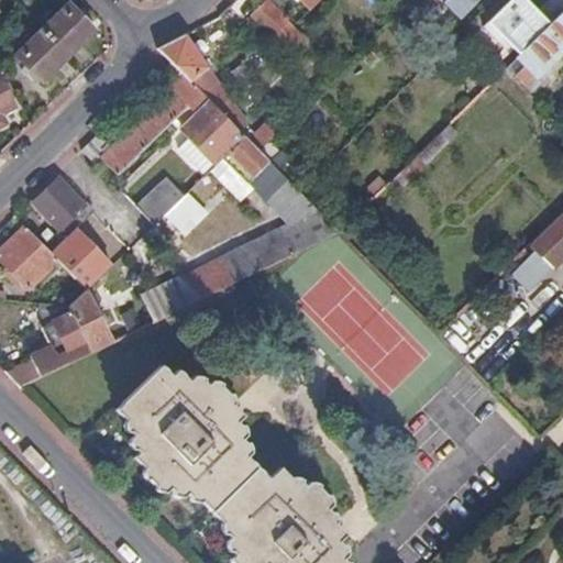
[(289,51),(305,35),(300,30),(295,25),(269,0),(254,15),(267,29),(289,51)]
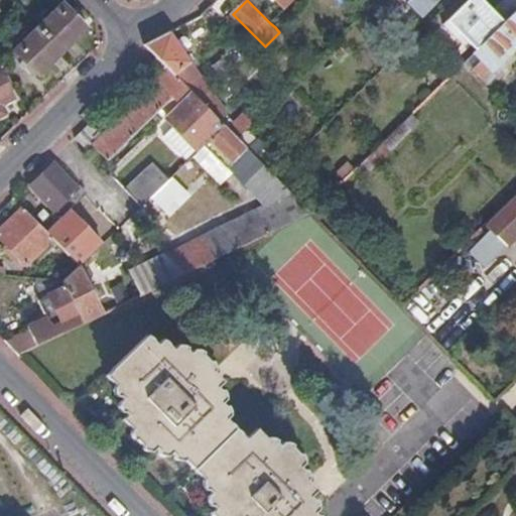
[(404,0),(422,18),(439,0),(404,0)]
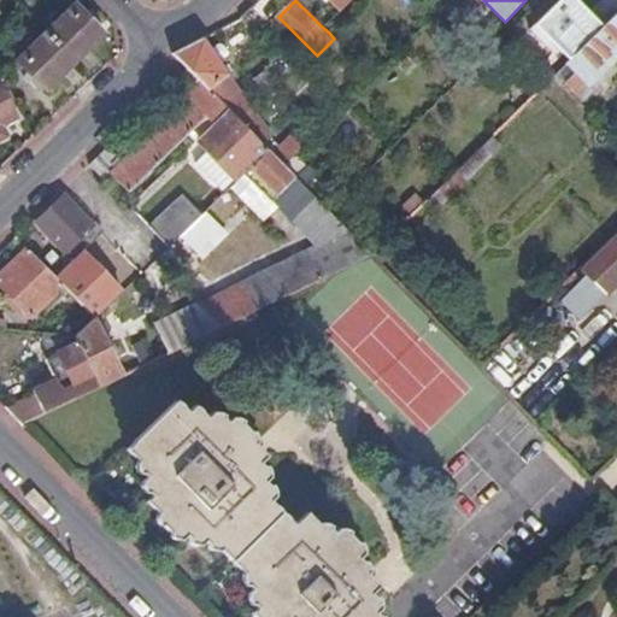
[(570,62),(604,28),(585,10),(579,13),(565,0),(562,0),(536,27),(570,62)]
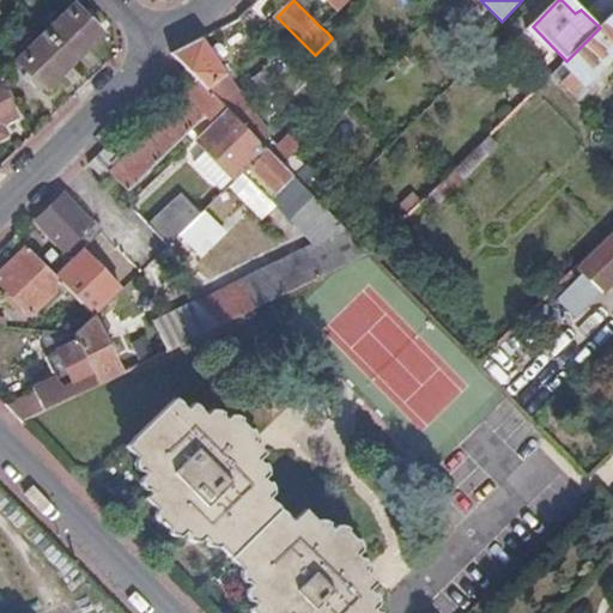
[(105,35),(95,25),(77,7),(18,62),(20,65),(48,91),(105,35)]
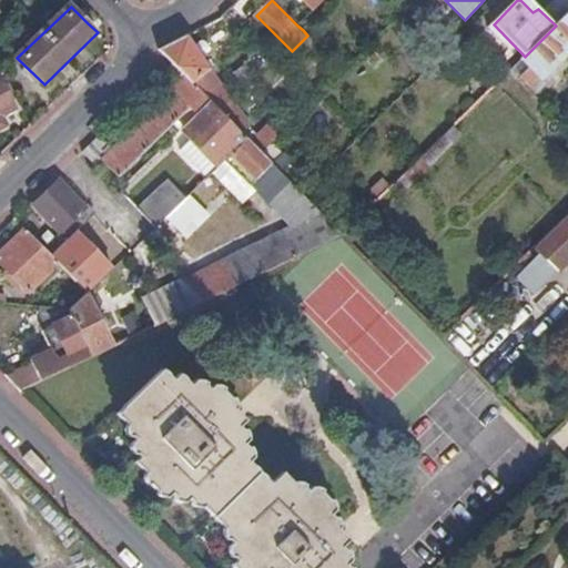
[(567,13),(556,26),(525,57),(513,69),(533,89),(567,53),(567,13)]
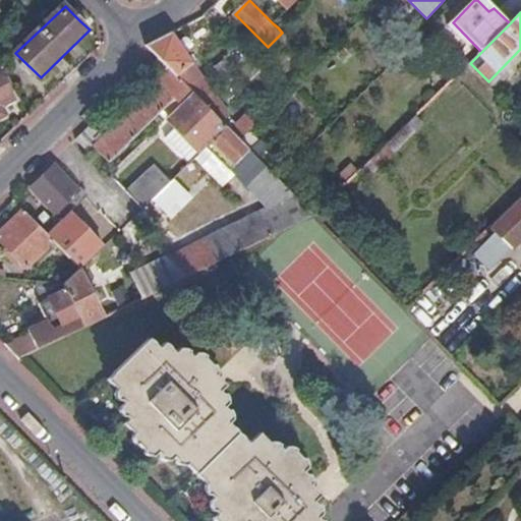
[(240,140),(249,131),(239,122),(235,126),(227,117),(229,115),(201,78),(184,52),(171,32),(146,45),(158,58),(171,71),(193,94),(227,127),(240,140)]
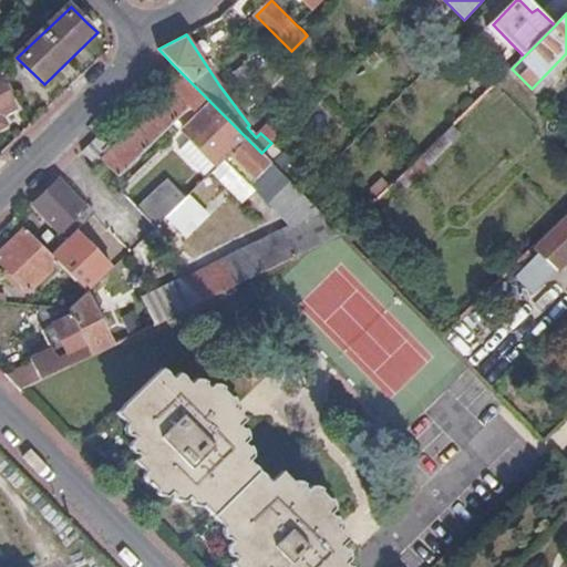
[(185,125),(210,102),(186,78),(114,147),(101,134),(81,153),(95,167),(102,160),(119,175),(178,117),(185,125)]
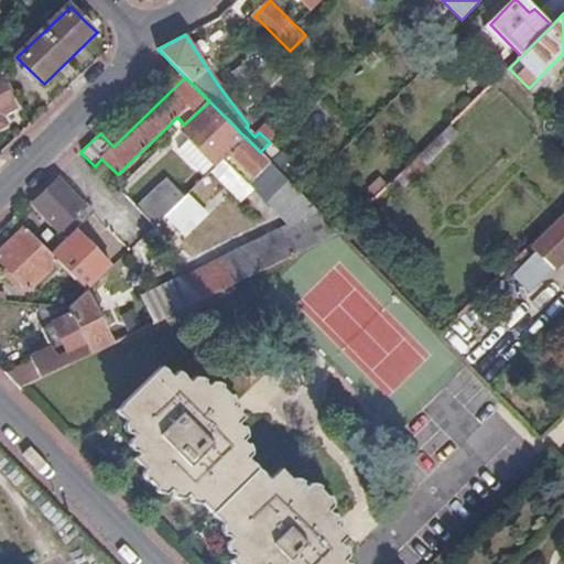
[(0,78),(0,130),(8,127),(2,116),(17,109),(0,78)]
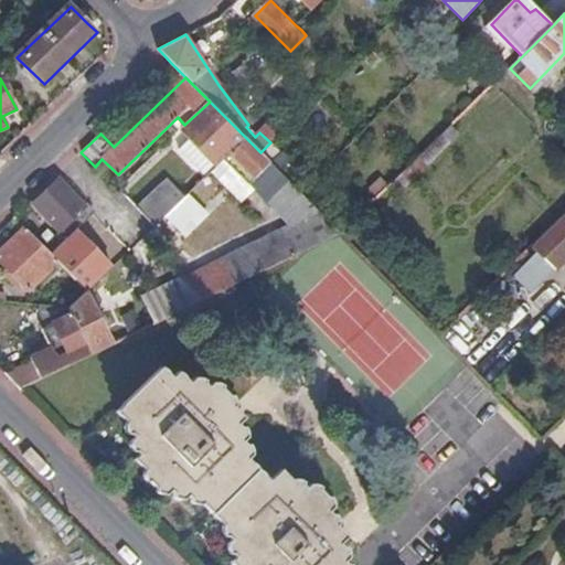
[(224,160),(246,138),(210,102),(184,125),(181,128),(217,166),(224,160)]
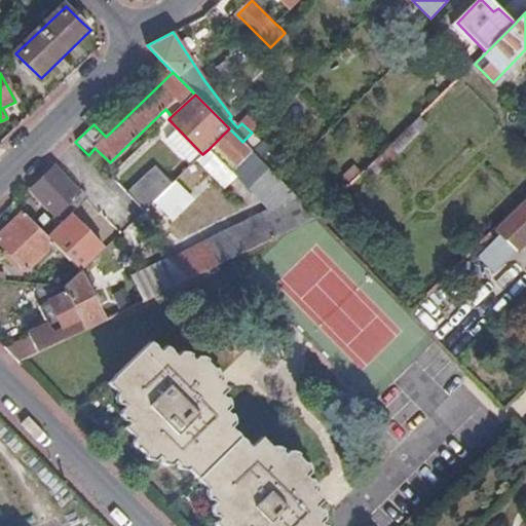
[(420,117),(365,172),(373,180),(427,125),(420,117)]
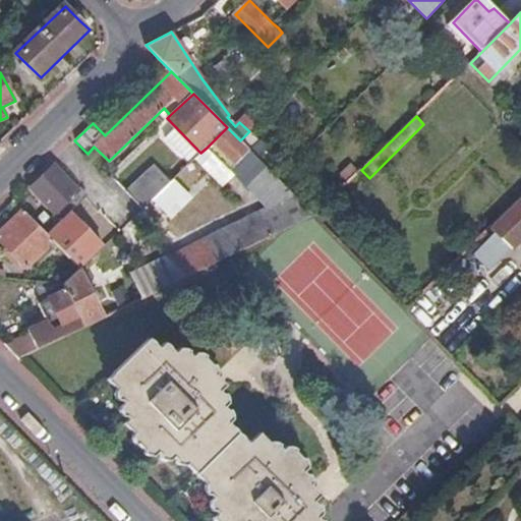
[(277,178),(240,140),(227,127),(207,148),(227,169),(230,168),(269,209),(168,257),(187,278),(314,216),(277,178)]
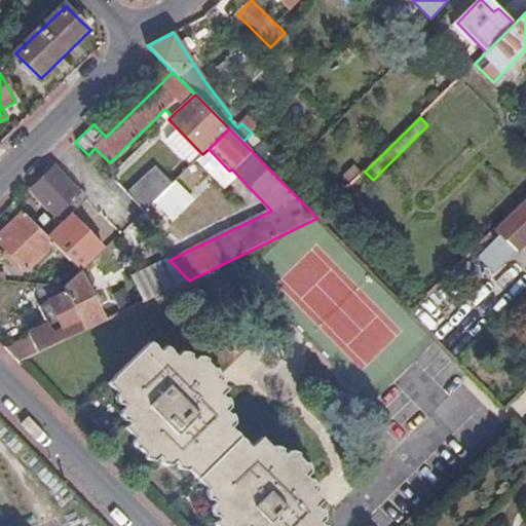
[(168,188),(172,185),(155,167),(126,194),(143,212),(154,201),(168,188)]
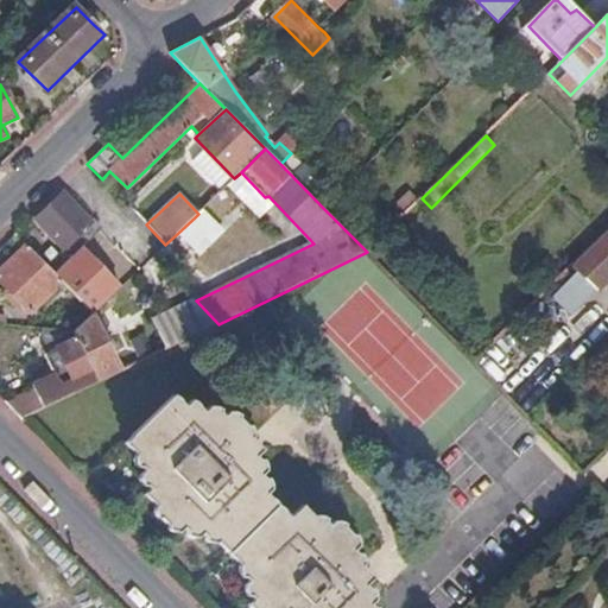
[(86,244),(101,228),(93,221),(90,223),(62,195),(37,219),(65,248),(78,236),(86,244)]
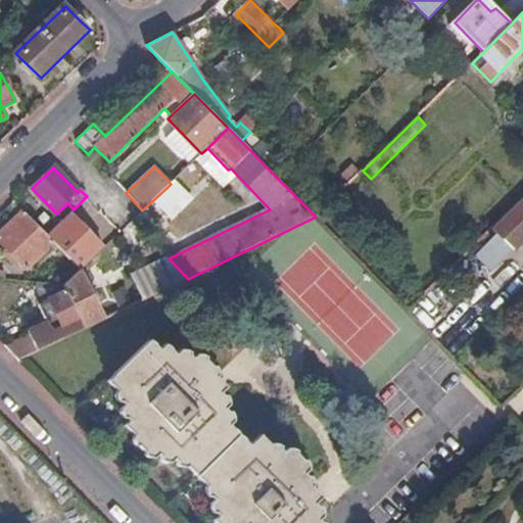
[(184,202),(168,187),(153,200),(170,217),(184,202)]
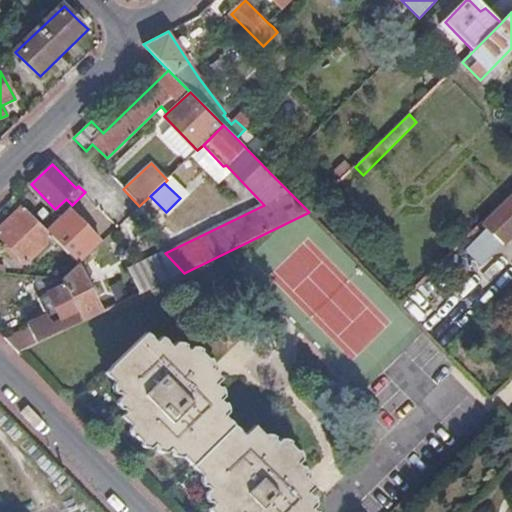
[(511,194),(482,224),(487,229),(465,250),(482,267),(511,237),(511,194)]
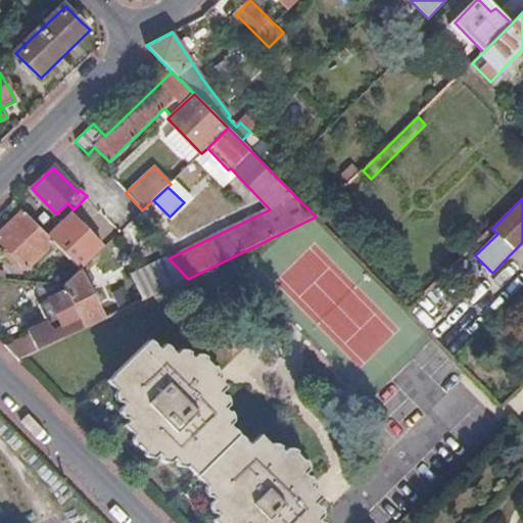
[(27,269),(54,243),(47,236),(46,234),(34,222),(24,211),(0,234),(0,241),(7,249),(3,253),(12,263),(16,258),(27,269)]
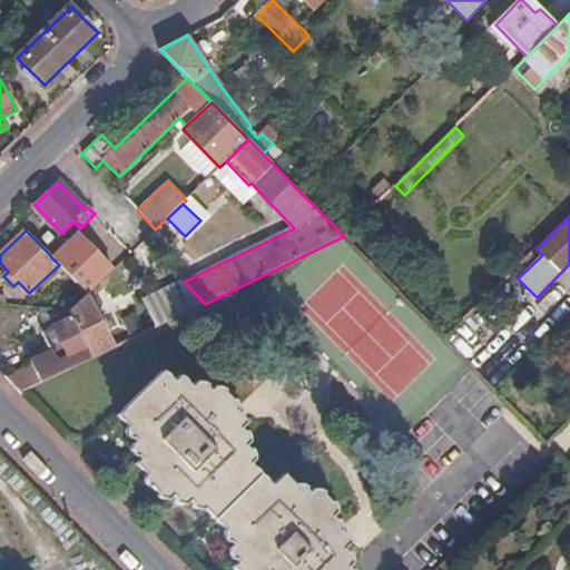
[(37,242),(50,255),(60,246),(46,232),(37,242)]
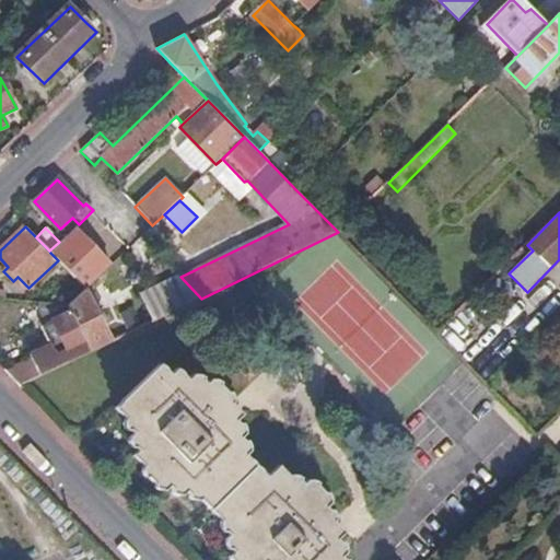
[(86,289),(102,275),(91,263),(98,254),(84,241),(77,248),(66,237),(50,253),(58,260),(86,289)]
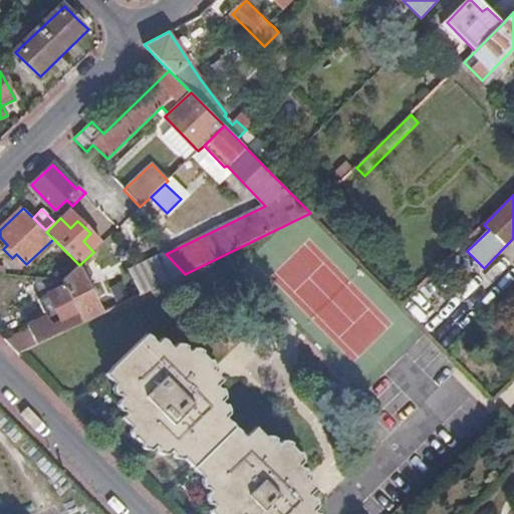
[(141,295),(185,274),(166,254),(129,271),(141,295)]
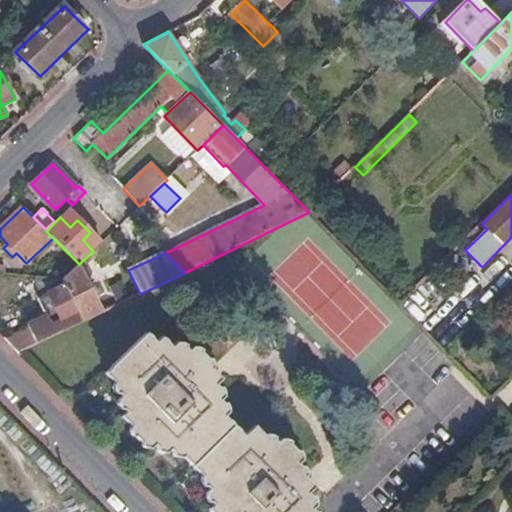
[(83,322),(101,313),(78,266),(62,280),(83,322)]
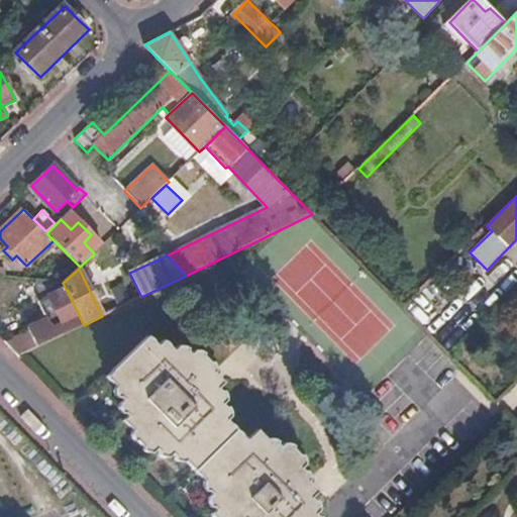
[(18,357),(84,325),(63,283),(62,281),(34,279),(34,284),(41,298),(38,301),(46,317),(27,326),(29,330),(5,342),(18,357)]
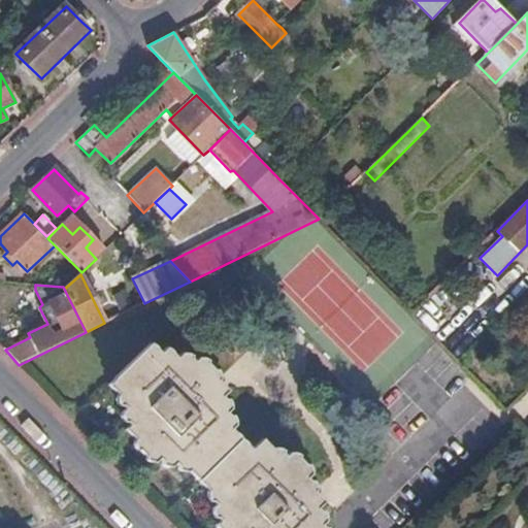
[(433,335),(449,350),(461,337),(444,323),(433,335)]
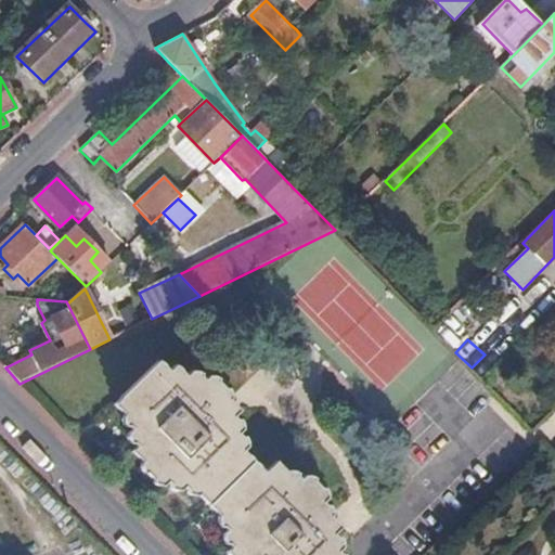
[(129,409),(123,415),(124,426),(127,426),(130,429),(126,434),(128,443),(136,441),(138,444),(149,455),(142,462),(141,463),(143,475),(149,473),(154,479),(152,483),(162,487),(166,482),(169,486),(168,489),(179,492),(182,488),(185,490),(185,494),(195,497),(197,495),(203,489),(211,499),(205,504),(207,506),(214,500),(223,511),(217,517),(215,518),(218,529),(221,528),(223,531),(219,536),(222,546),(230,543),(232,546),(241,554),(344,554),(340,554),(337,551),(341,546),(339,536),(335,538),(332,533),(322,524),(327,517),(331,516),(327,505),(325,506),(322,503),(326,499),(323,488),(318,490),(312,483),(314,478),(304,475),(299,480),(297,476),(297,473),(286,470),(284,473),(278,479),(267,468),(262,473),(243,451),(247,448),(244,436),(241,437),(237,433),(242,429),(240,418),(233,421),(231,418),(221,408),(228,401),(230,398),(228,389),(222,390),(216,383),(218,378),(208,375),(203,379),(201,378),(202,374),(191,371),(185,376),(175,364),(168,371),(157,360),(112,403),(113,404),(119,399),(129,409)]
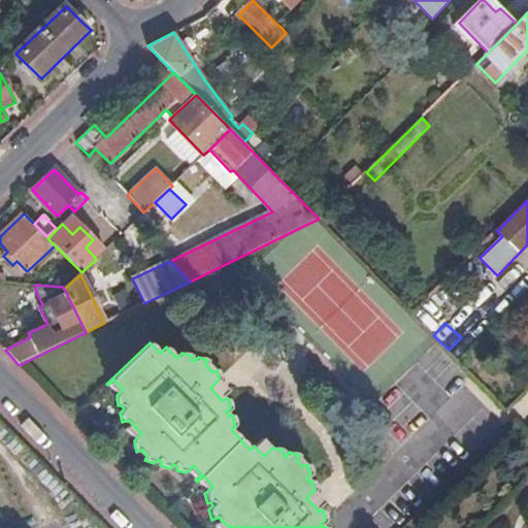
[(107,385),(117,395),(123,389),(113,380),(107,385)]
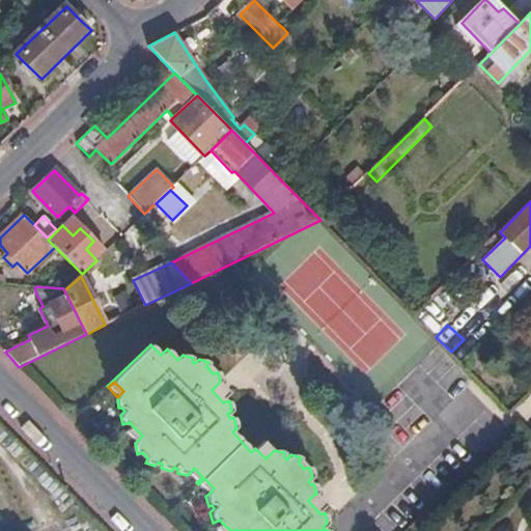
[(227,394),(218,384),(212,390),(221,400),(227,394)]
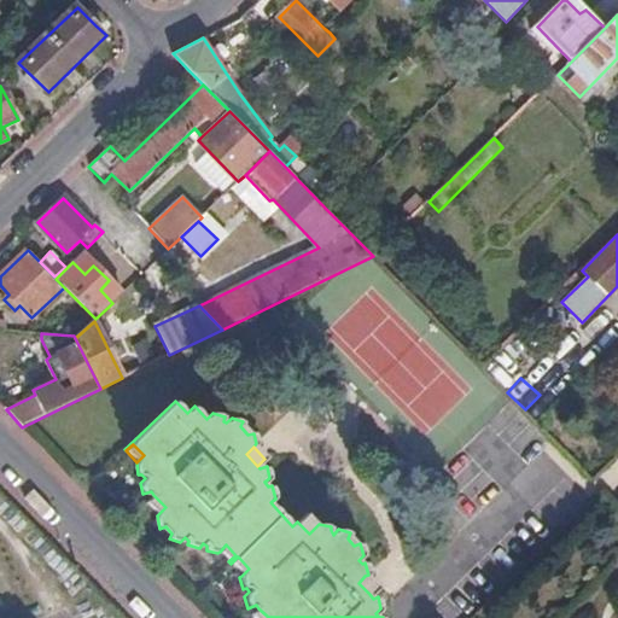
[(604,454),(611,461),(616,456),(607,449),(604,454)]
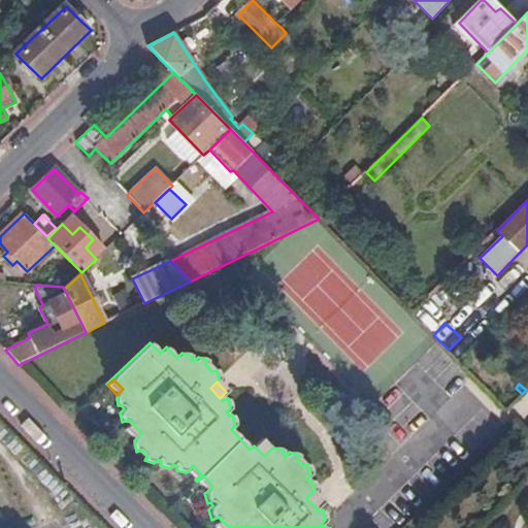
[(141,433),(131,423),(126,429),(135,439),(141,433)]
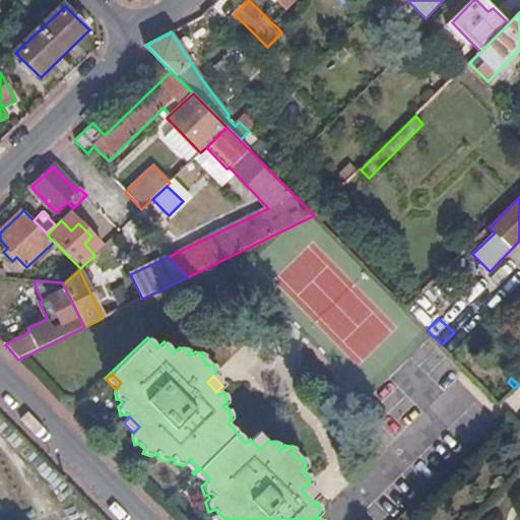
[(257,433),(250,439),(260,449),(266,443),(257,433)]
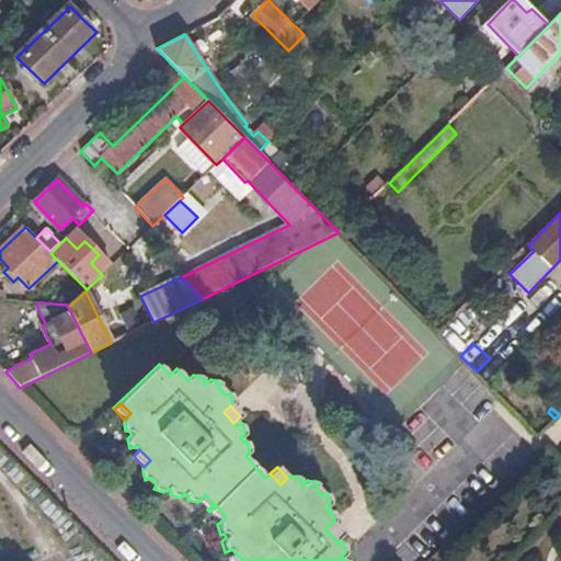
[(205,494),(199,501),(207,510),(214,504),(205,494)]
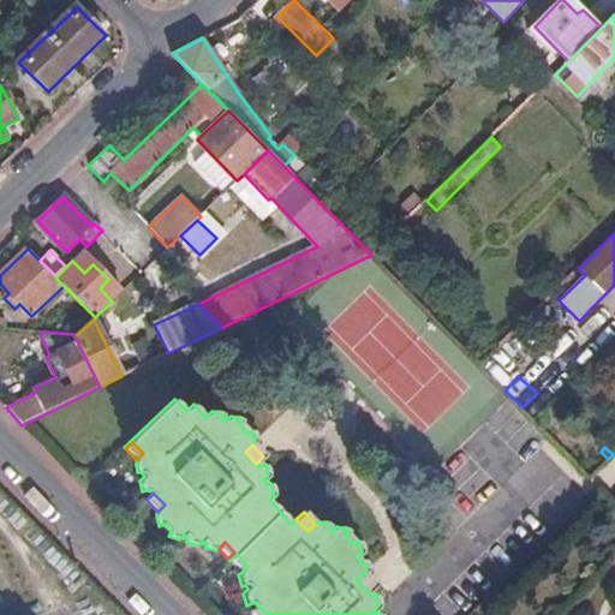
[(237,554),(230,561),(240,573),(248,566),(237,554)]
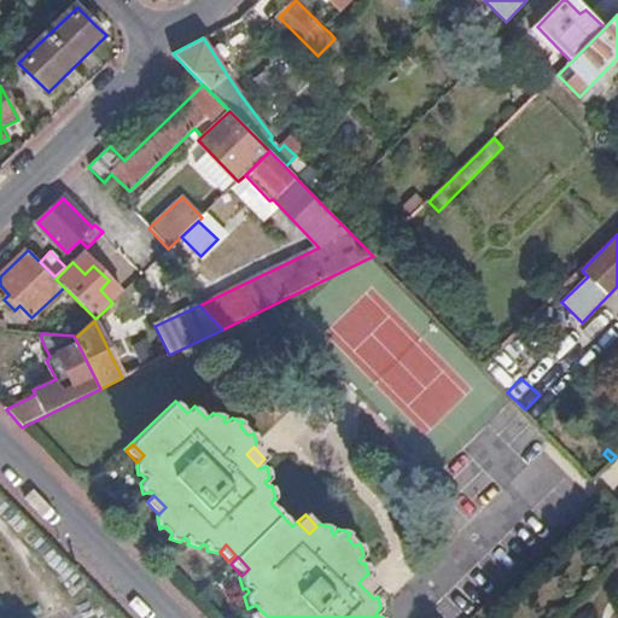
[(359,583),(369,594),(377,588),(365,576),(359,583)]
